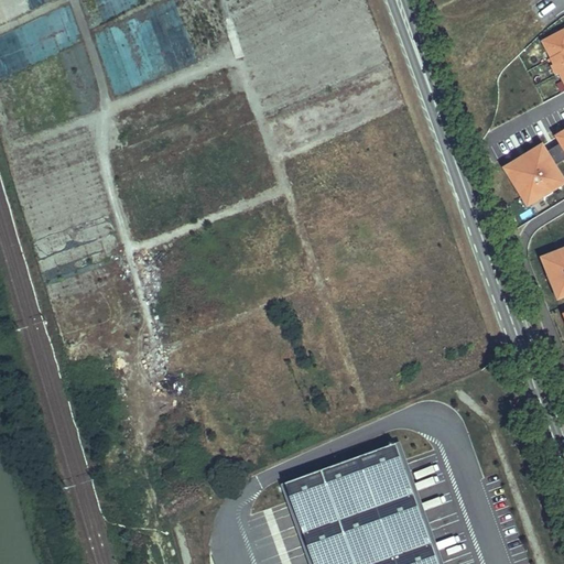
[(562,90),(563,89),(563,28),(541,38),(562,90)]
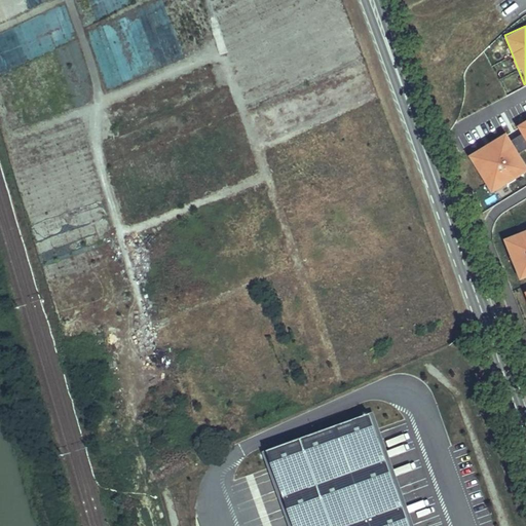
[(104,87),(119,87),(119,75),(104,75),(104,87)]
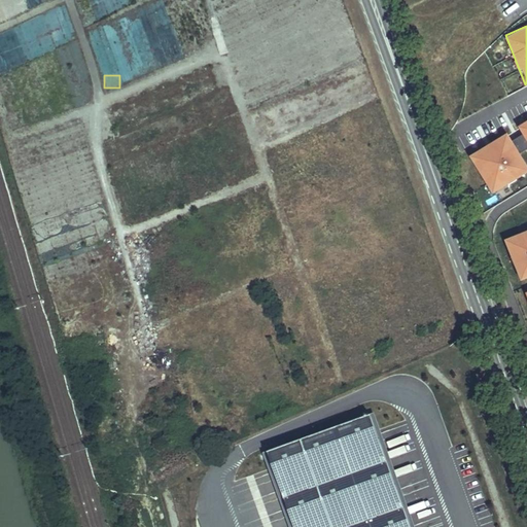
[(526,117),(517,124),(526,142),(526,117)]
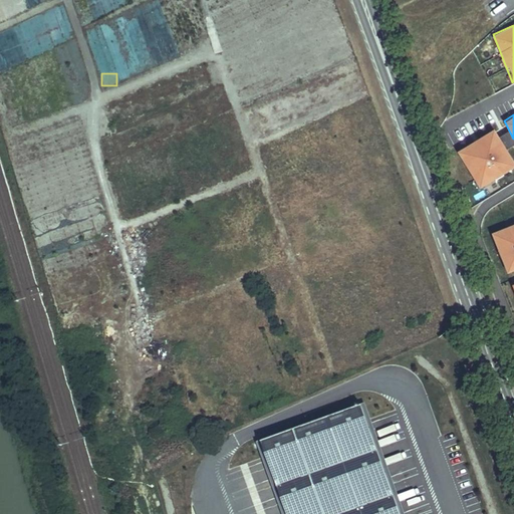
[(456,151),(478,189),(513,168),(513,162),(495,129),(456,151)]
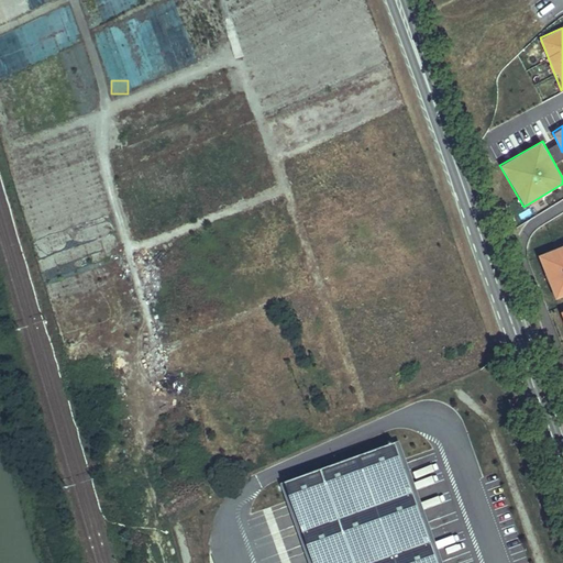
[(555,298),(562,295),(562,244),(539,253),(555,298)]
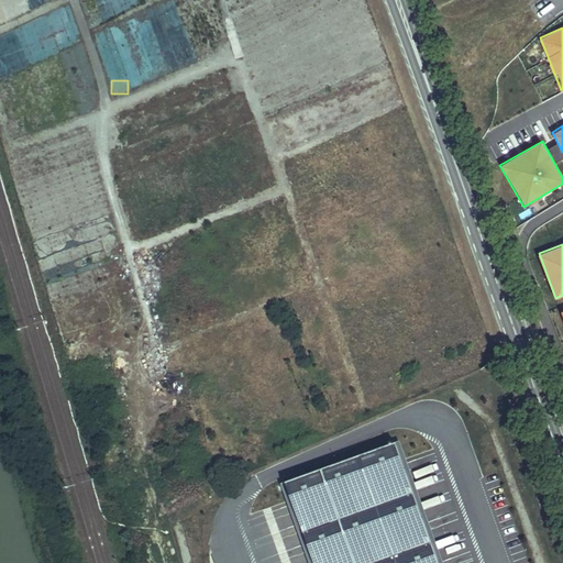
[(434,562),(392,443),(284,483),(312,562),(434,562)]
